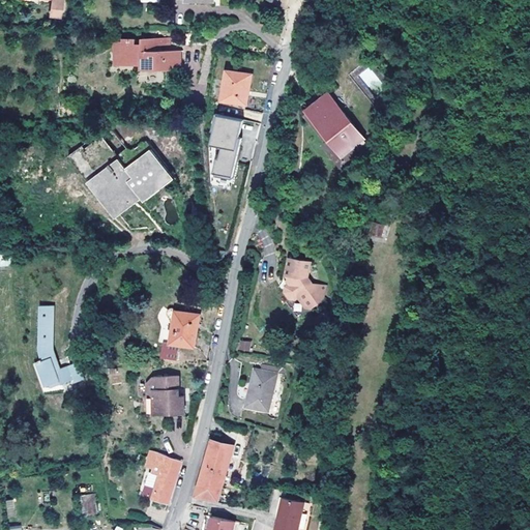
[(53,0),(52,13),(62,15),(63,0),(53,0)]
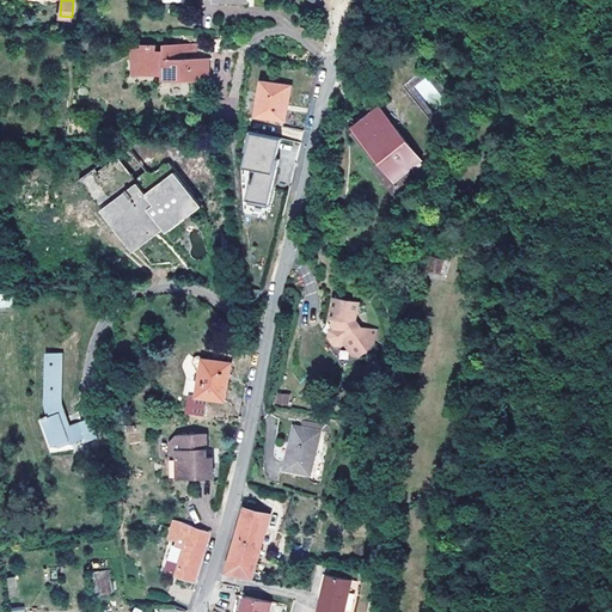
[(135,48),(135,59),(144,57),(144,73),(165,73),(165,78),(196,78),(195,44),(164,44),(165,49),(158,49),(158,44),(144,44),(144,48),(135,48)]
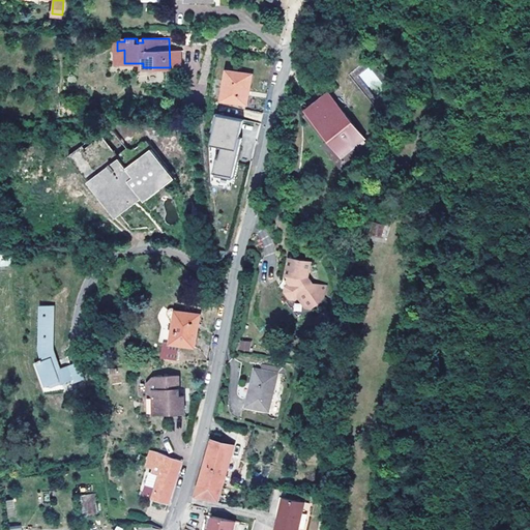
[(228,68),(223,99),(248,104),(254,72),(228,68)]
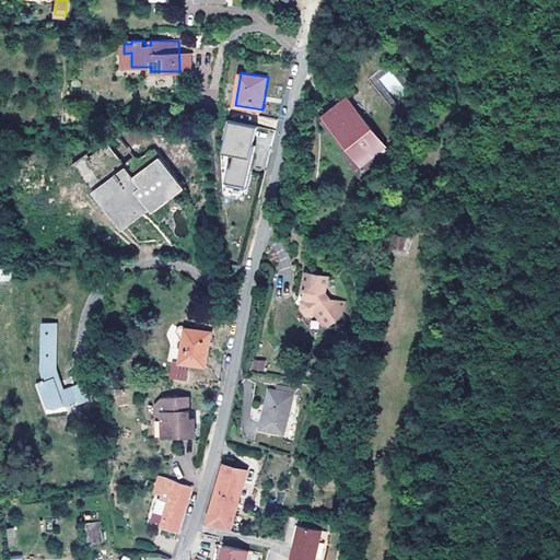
[(326,118),(369,172),(378,163),(373,156),(386,146),(349,100),(326,118)]
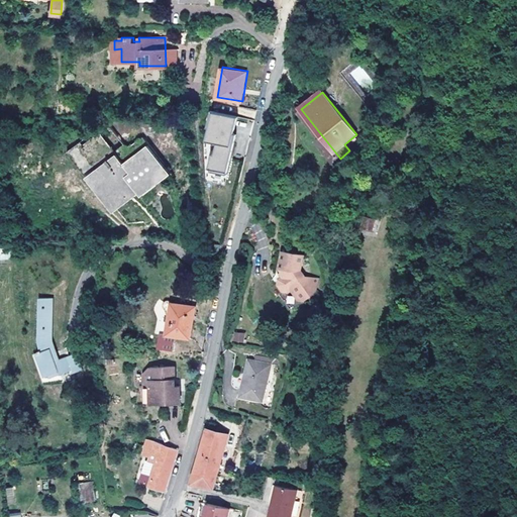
[(238,108),(238,115),(253,116),(253,109),(238,108)]
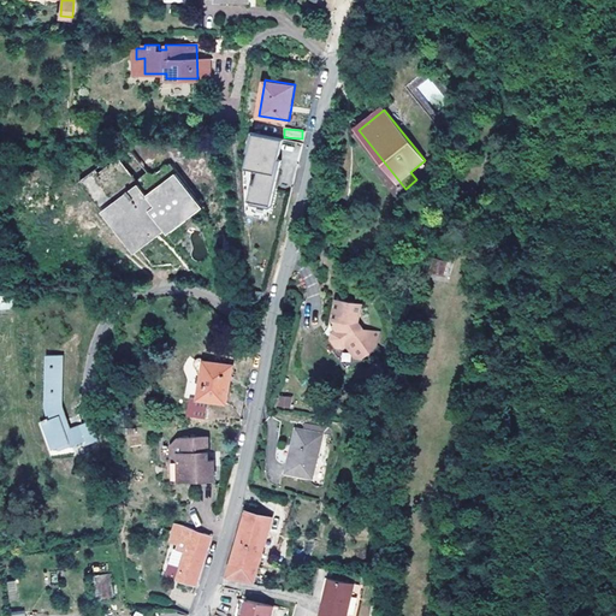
[(398,195),(406,189),(359,130),(353,136),(398,195)]
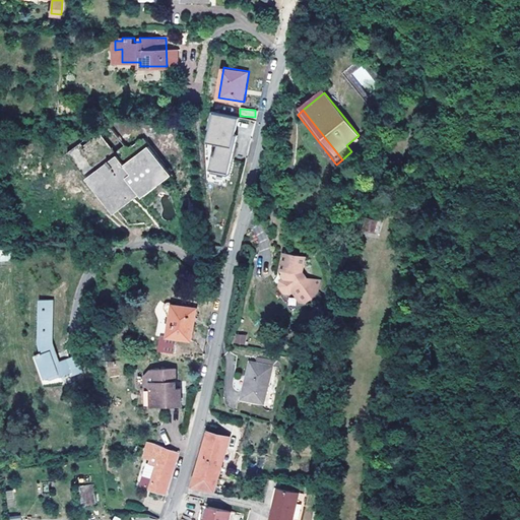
[(118,152),(130,143),(142,134),(142,131),(142,130),(140,129),(140,128),(138,128),(137,129),(134,130),(127,123),(127,122),(112,123),(106,128),(101,133),(77,151),(93,173),(96,170),(118,152)]
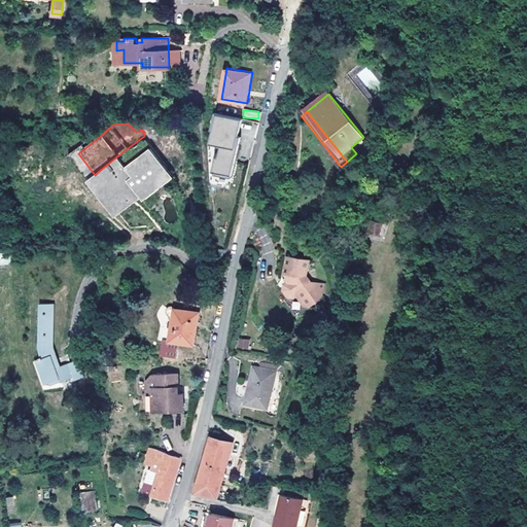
[(75,149),(78,153),(102,135),(98,131),(75,149)]
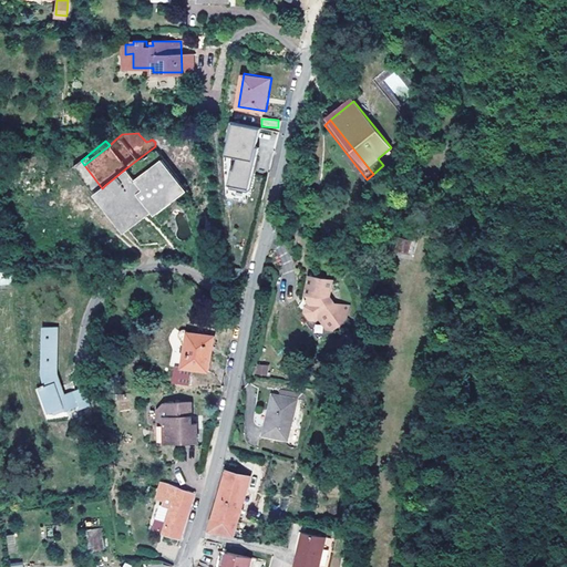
[(142,156),(129,166),(132,169),(137,177),(151,167),(142,156)]
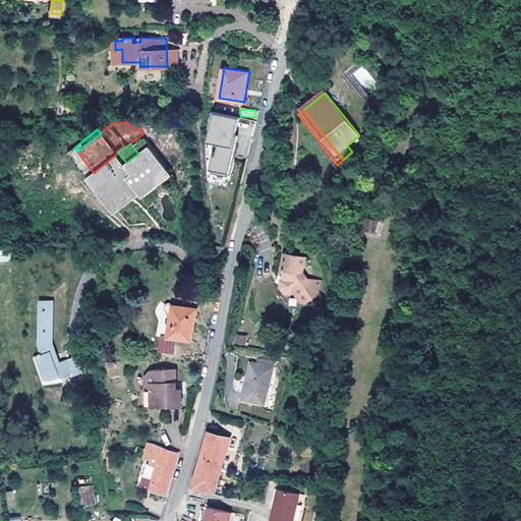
[(128,167),(153,149),(150,146),(138,154),(126,163),(128,167)]
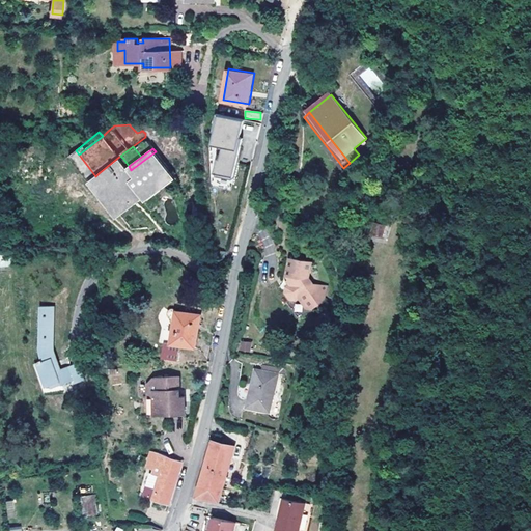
[(71,155),(118,217),(123,213),(121,211),(96,179),(101,176),(99,173),(95,176),(79,155),(76,150),(71,155)]
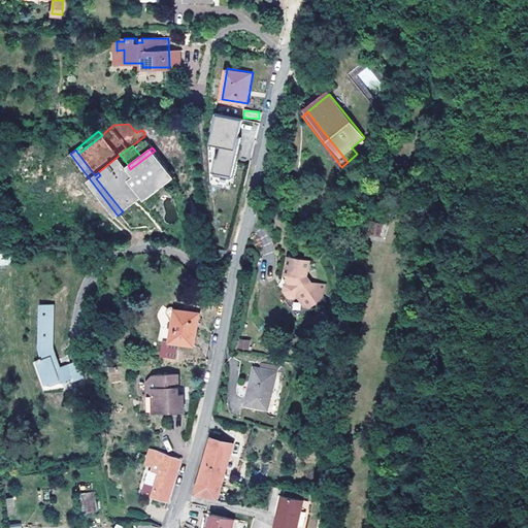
[(123,158),(122,160),(100,175),(96,178),(121,209),(141,193),(143,196),(172,173),(171,172),(155,151),(130,169),(128,165),(123,158)]
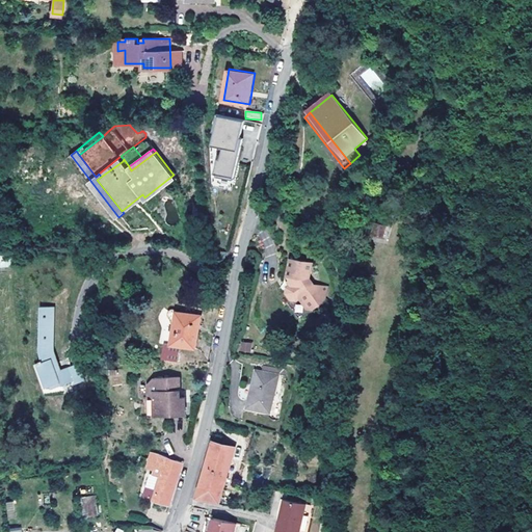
[(101,177),(123,161),(124,159),(121,156),(99,174),(101,177)]
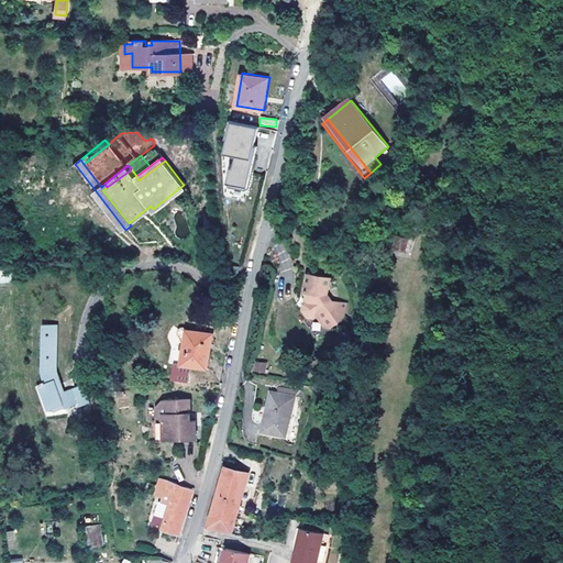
[(186,188),(184,185),(153,209),(156,212),(186,188)]
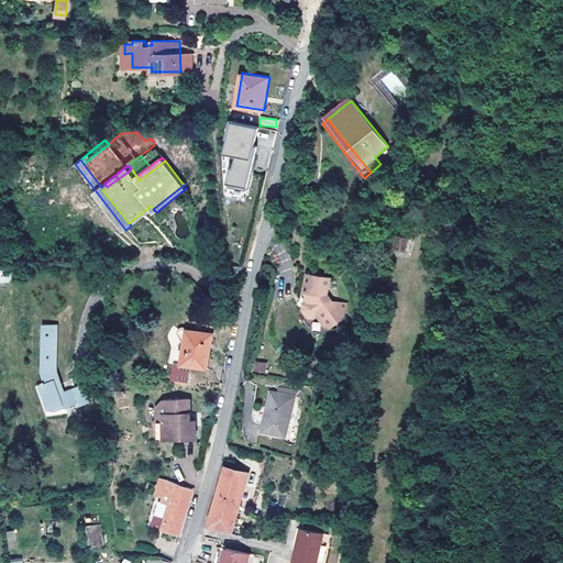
[(131,225),(153,209),(151,206),(129,223),(131,225)]
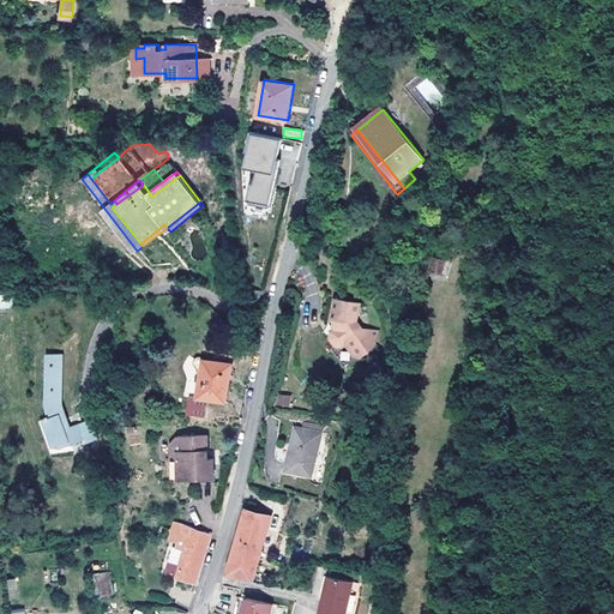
[(437,257),(432,271),(443,274),(446,259),(437,257)]
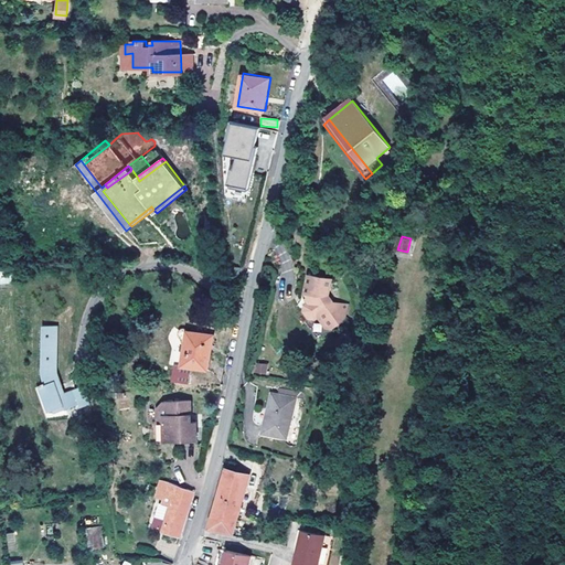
[(0,272),(0,284),(11,284),(10,272),(0,272)]
